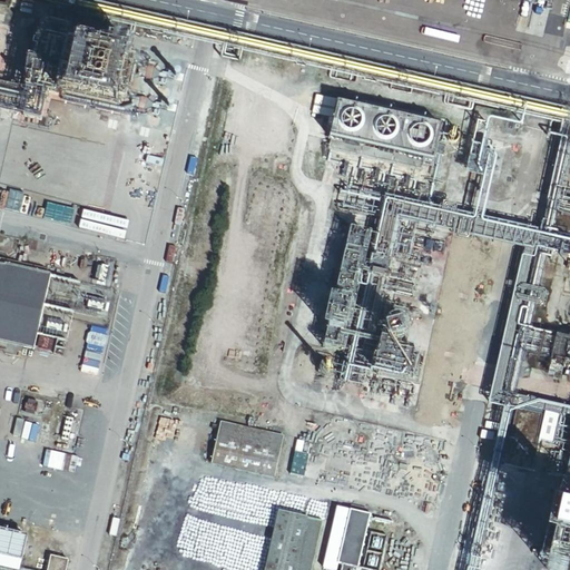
[(51,273),(0,261),(0,340),(32,349),(51,273)]
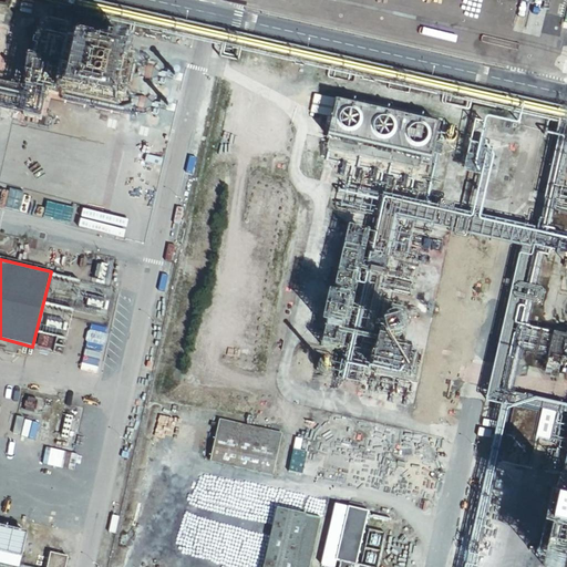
[(554,412),(513,402),(498,460),(566,476),(566,424),(552,421),(554,412)]
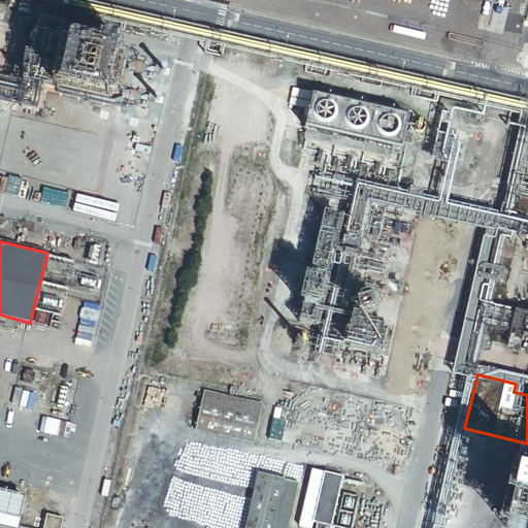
[(263,403),(205,389),(196,427),(255,440),(263,403)]
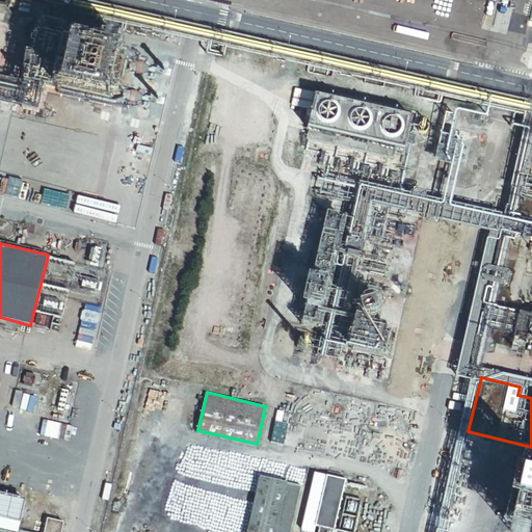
[(316,531),(318,525),(334,529),(345,479),(314,473),(301,530),(309,531),(316,531)]
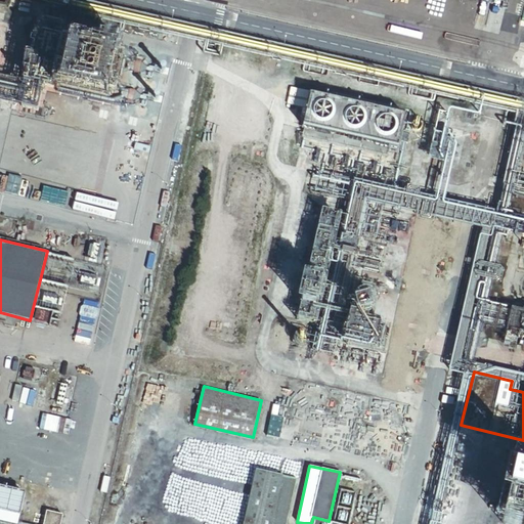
[(286,523),(297,477),(256,468),(243,523),(286,523)]
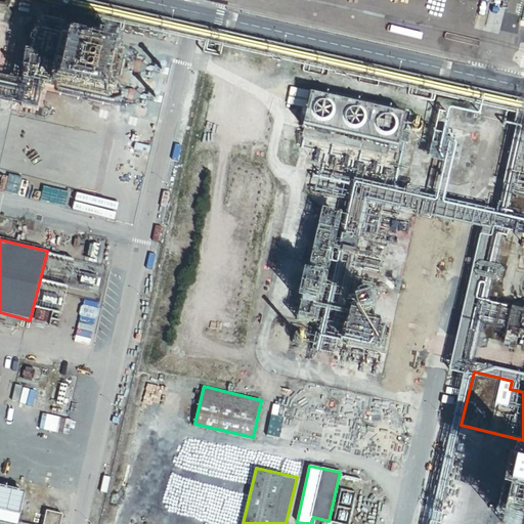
[(17,523),(25,492),(0,486),(0,523),(4,523),(5,522),(14,523),(17,523)]
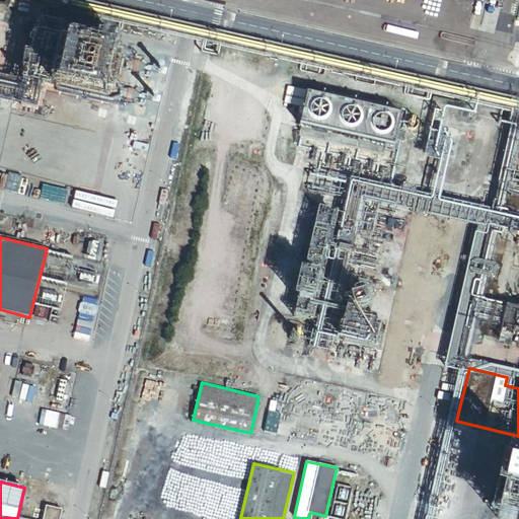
[(59,518),(63,509),(47,504),(43,518),(59,518)]
